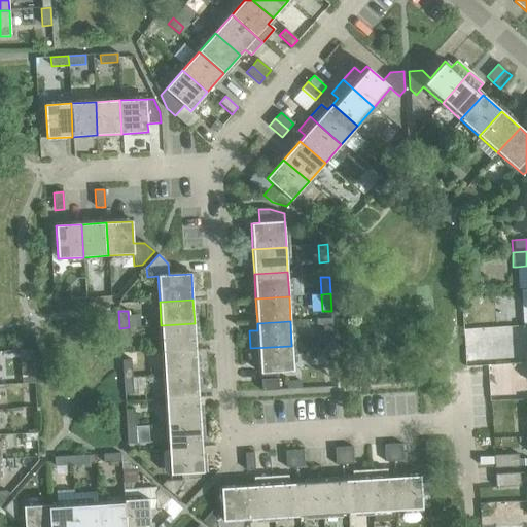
[(161,325),(163,350),(196,348),(195,323),(161,325)]
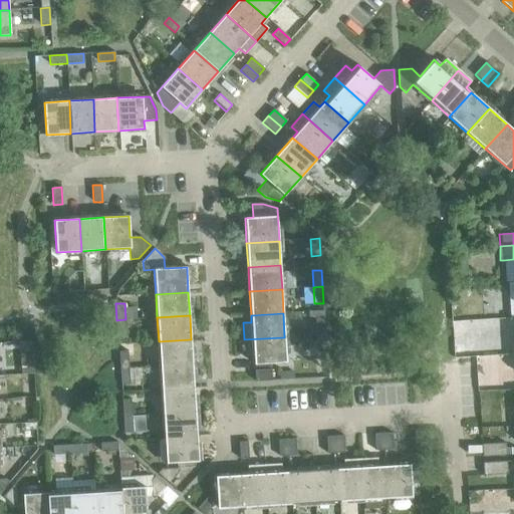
[(315,318),(316,335),(325,334),(324,318),(315,318)]
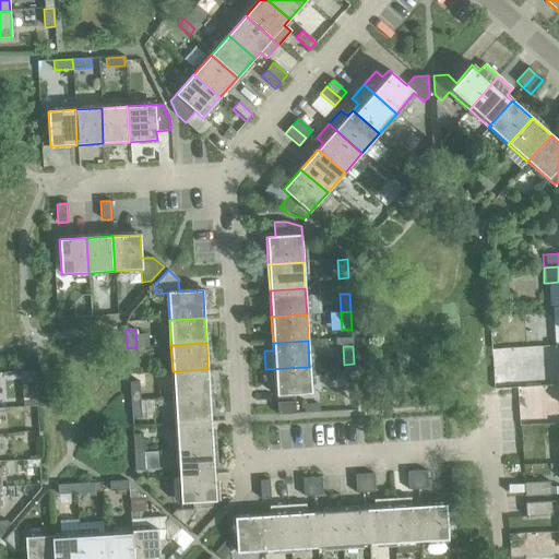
[(137,347),(127,348),(128,366),(138,366),(137,347)]
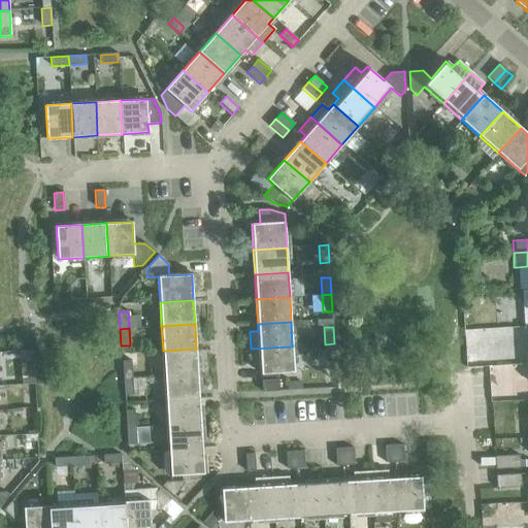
[(334,343),(325,344),(326,361),(335,361),(334,343)]
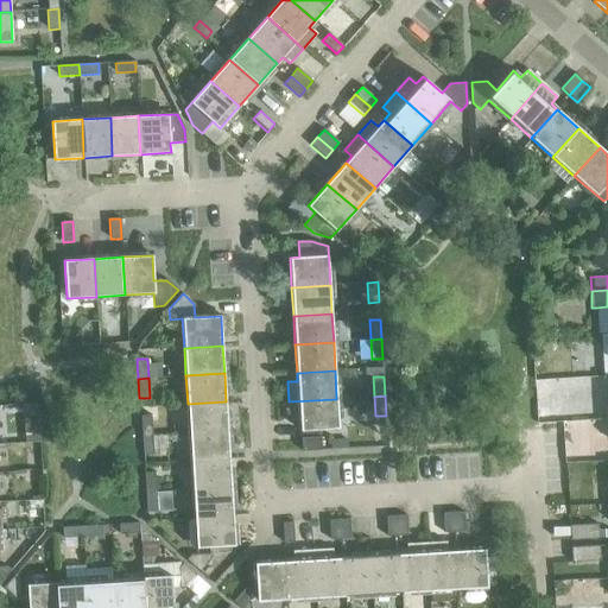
[(336,399),(289,401),(290,422),(299,420),(301,430),(339,429),(336,399)]
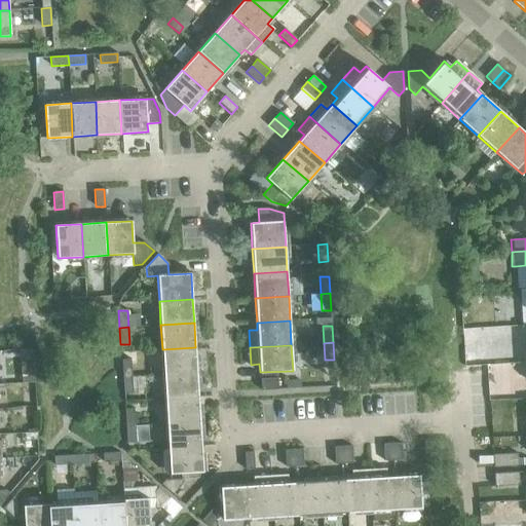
[(162,349),(163,374),(197,372),(195,347),(162,349)]
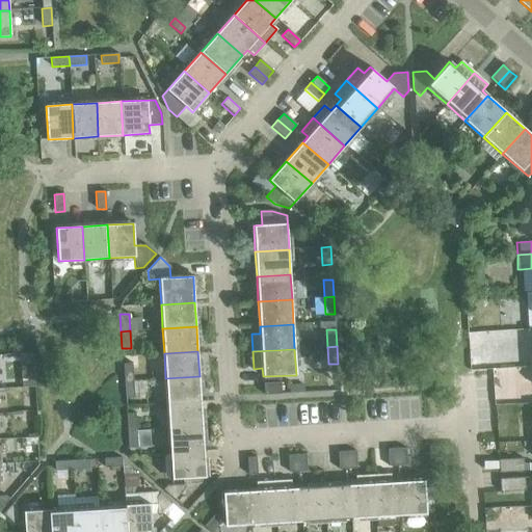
[(123,364),(124,381),(133,380),(132,364),(123,364)]
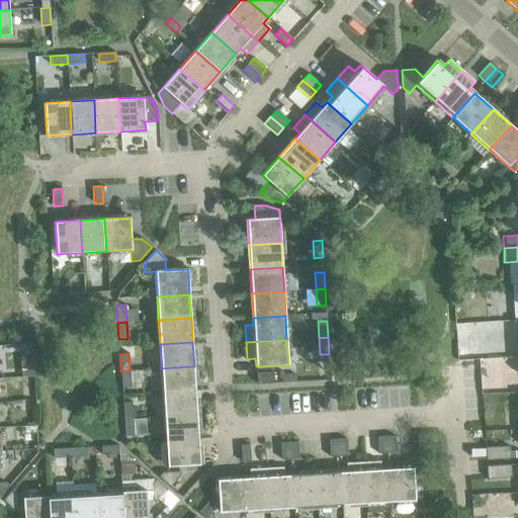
[(161,368),(163,393),(195,391),(194,366),(161,368)]
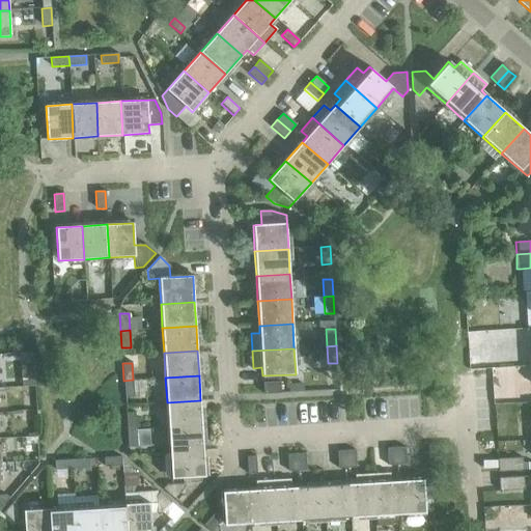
[(133,380),(123,381),(124,397),(134,397),(133,380)]
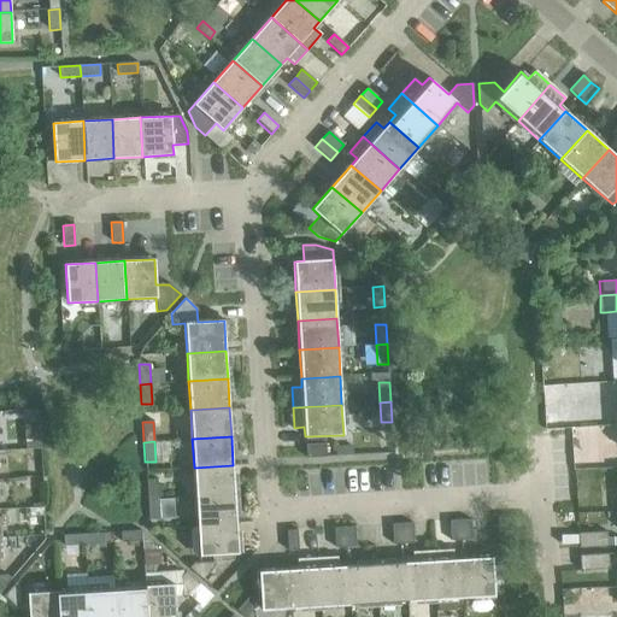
[(305,445),(306,458),(325,457),(324,444),(305,445)]
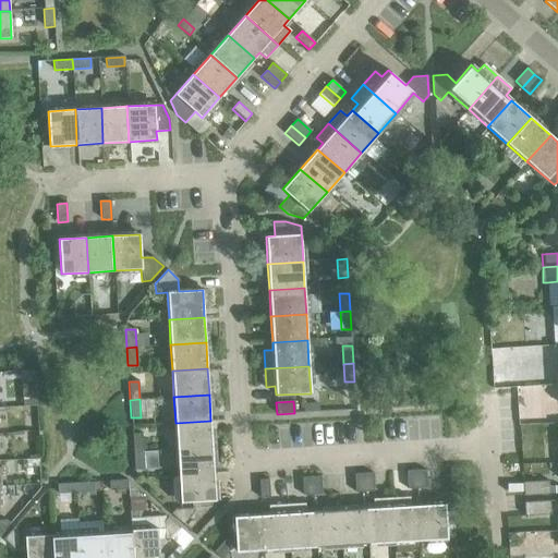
[(318,403),(303,404),(304,413),(318,412),(318,403)]
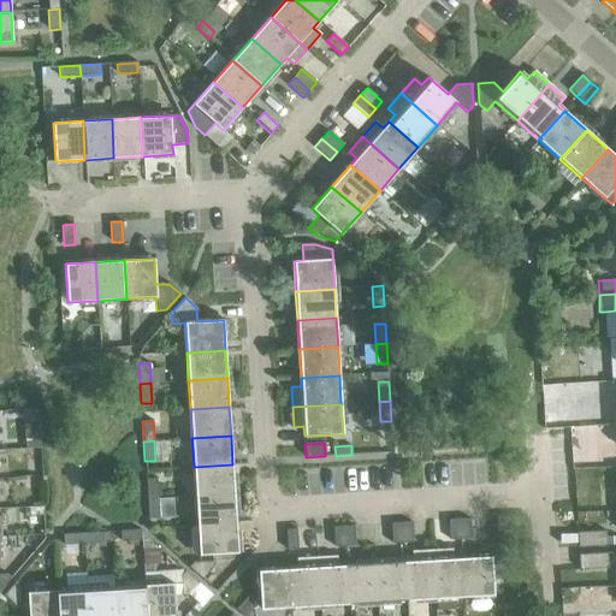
[(194,467),(195,496),(234,493),(232,465),(194,467)]
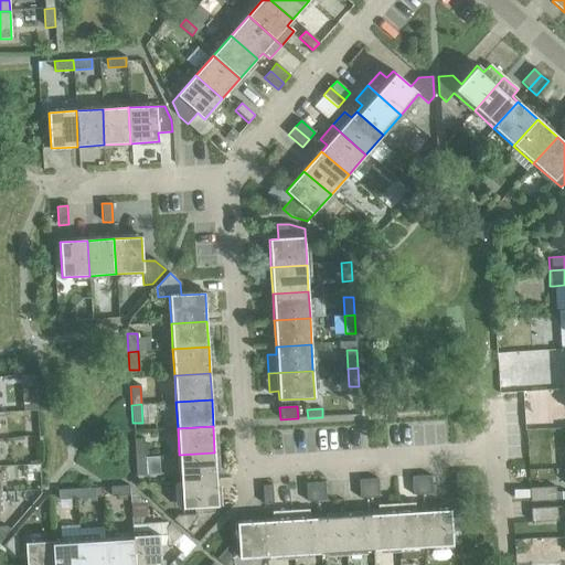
[(134,439),(135,458),(145,457),(144,439),(134,439)]
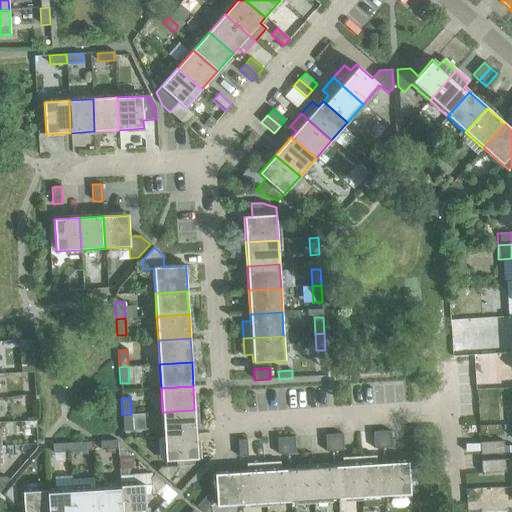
[(162,412),(164,436),(196,434),(194,410),(162,412)]
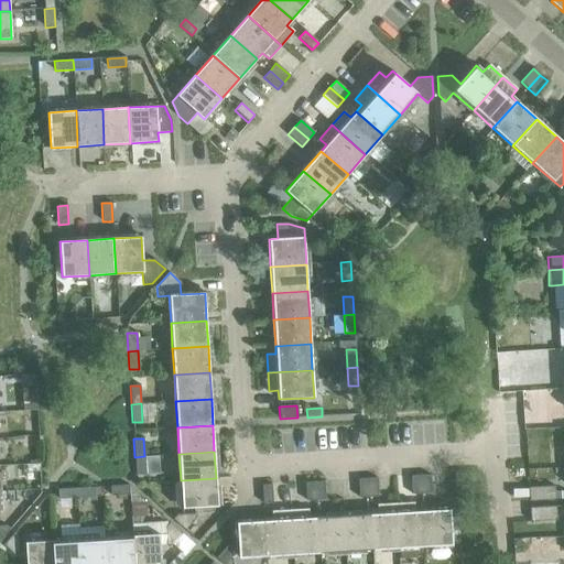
[(144,456),(134,457),(136,475),(145,475),(144,456)]
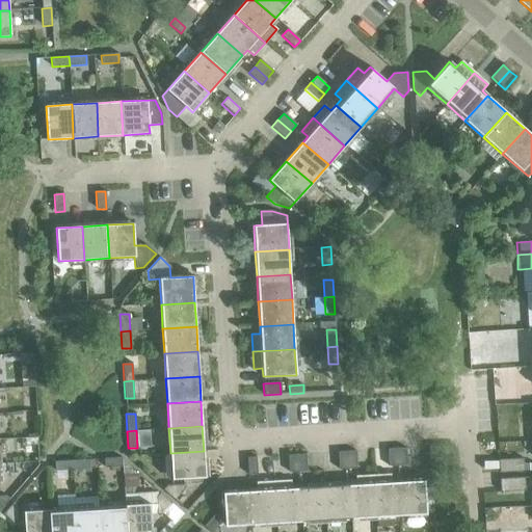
[(405,448),(396,449),(397,466),(406,466),(405,448)]
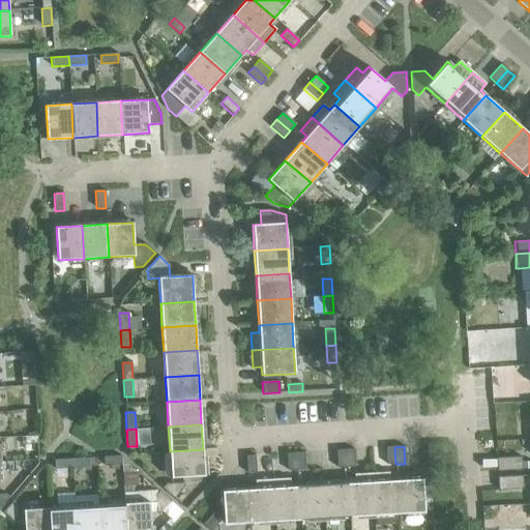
[(395,464),(394,447),(386,447),(387,465),(395,464)]
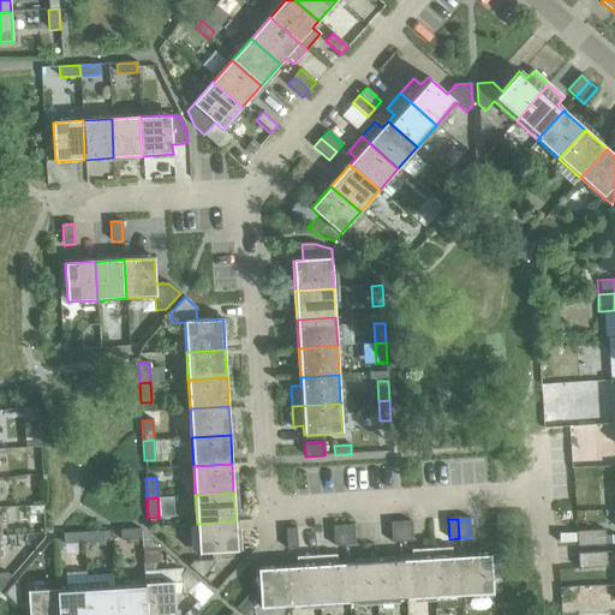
[(236,521),(197,524),(198,554),(238,551),(236,521)]
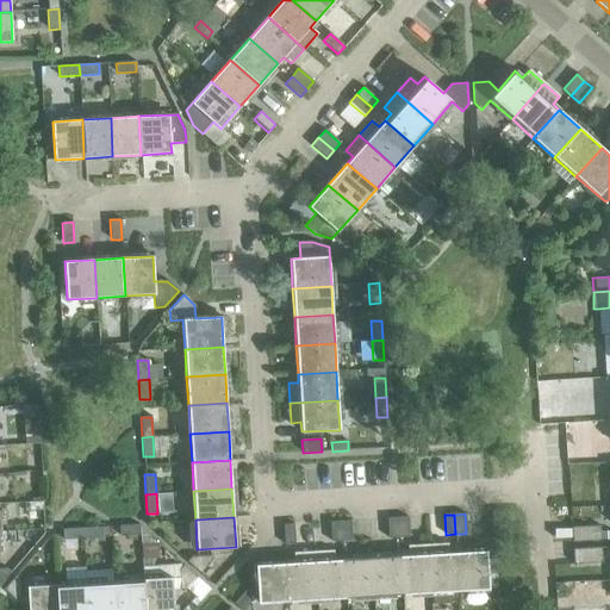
[(408,517),(397,518),(398,537),(409,537),(408,517)]
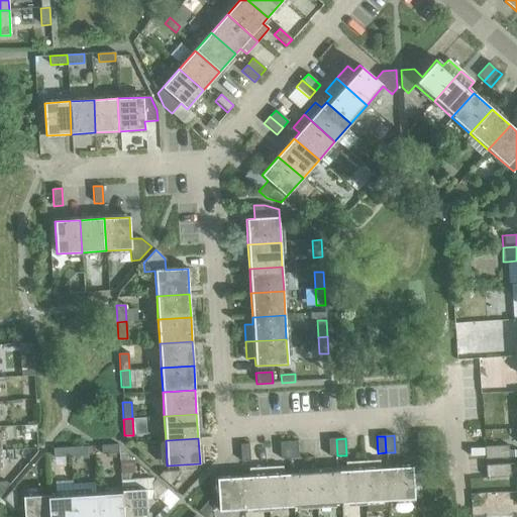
[(337,455),(336,439),(328,439),(329,456),(337,455)]
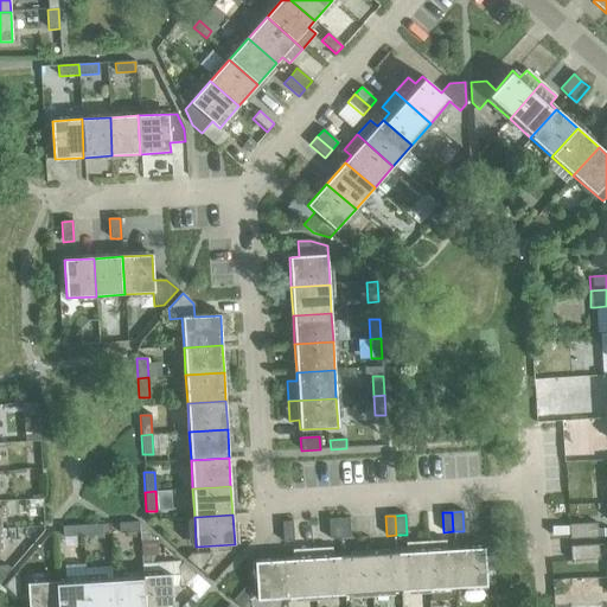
[(339,538),(338,518),(328,519),(330,540),(339,538)]
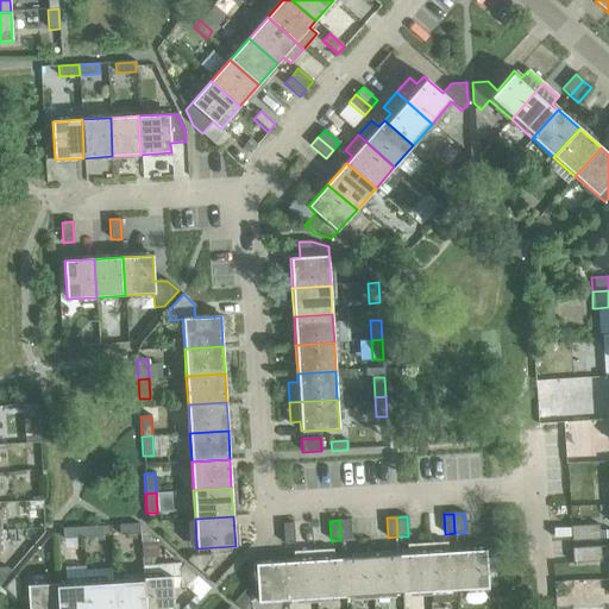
[(350,520),(339,520),(340,540),(351,540),(350,520)]
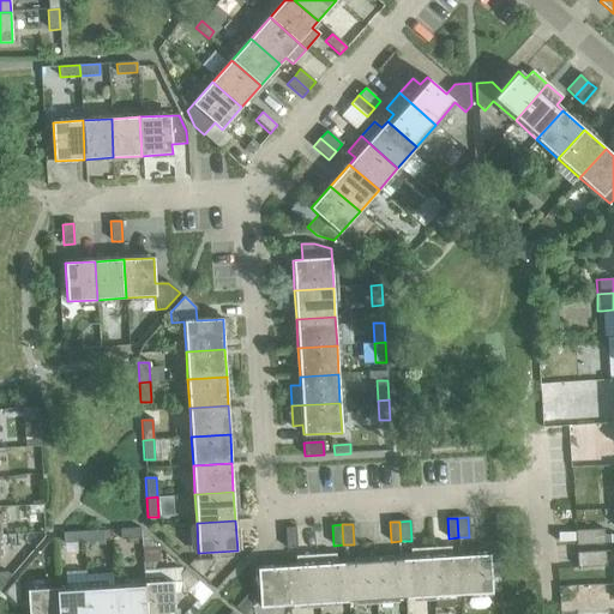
[(140,539),(140,528),(120,529),(120,540),(140,539)]
